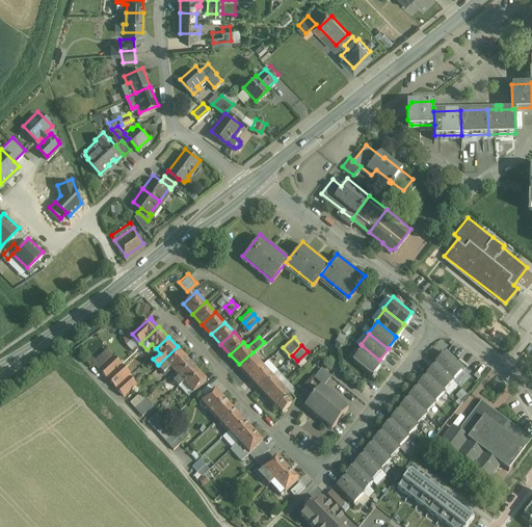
[(379,360),(362,345),(352,357),(372,372),(381,361),(379,360)]
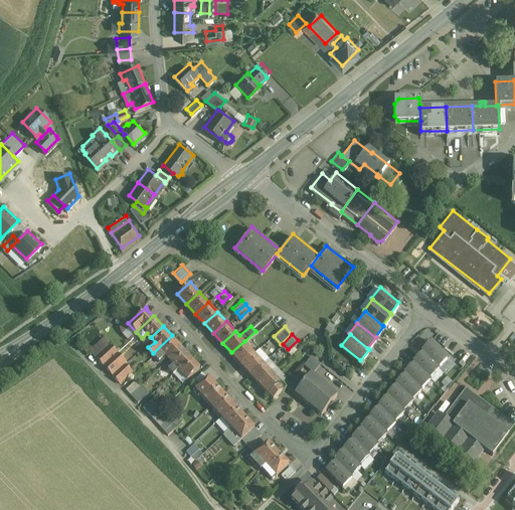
[(172,335),(153,353),(158,358),(164,352),(168,356),(181,345),(172,335)]
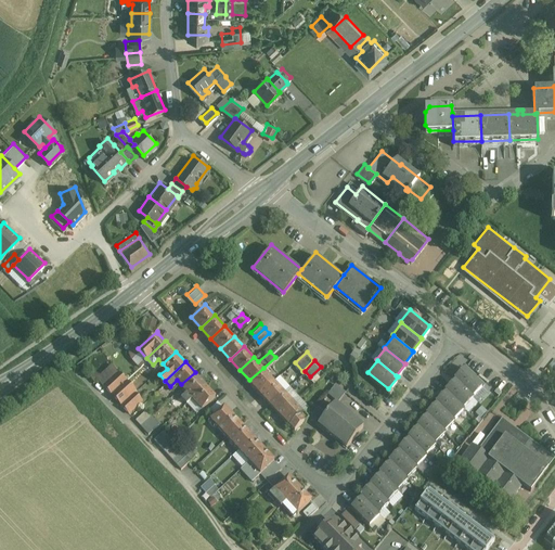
[(482,382),(464,363),(453,374),(454,375),(472,393),(482,382)]
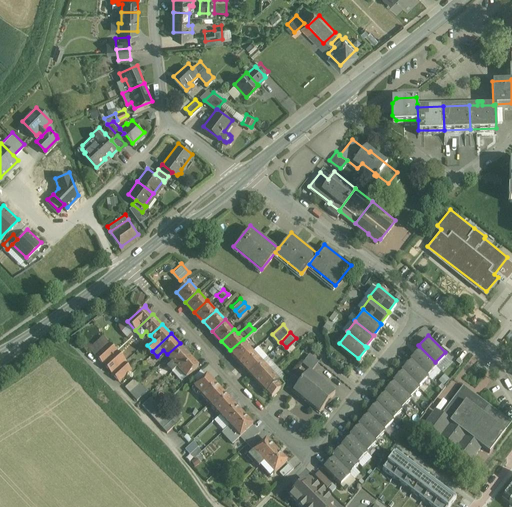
[(243,339),(230,350),(239,360),(252,348),(243,339)]
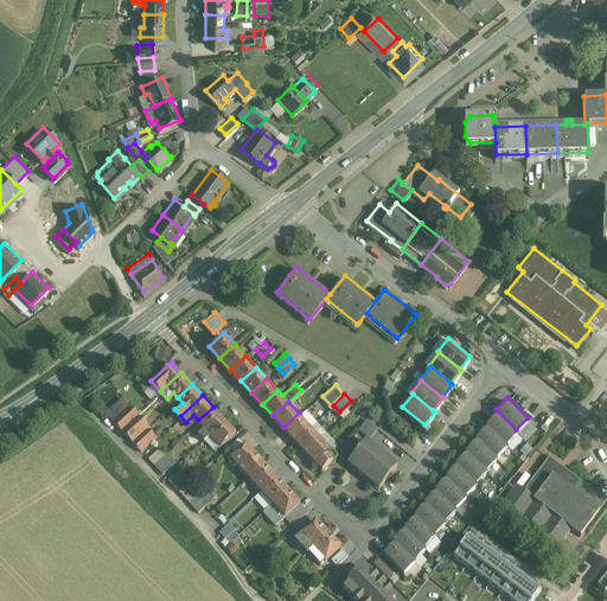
[(129,403),(114,417),(122,427),(138,413),(129,403)]
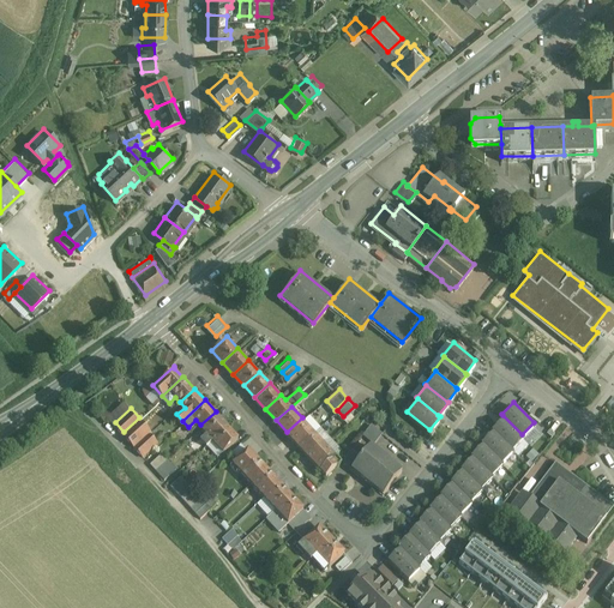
[(216,411),(200,425),(206,432),(202,437),(206,441),(212,437),(211,437),(227,423),(216,411)]
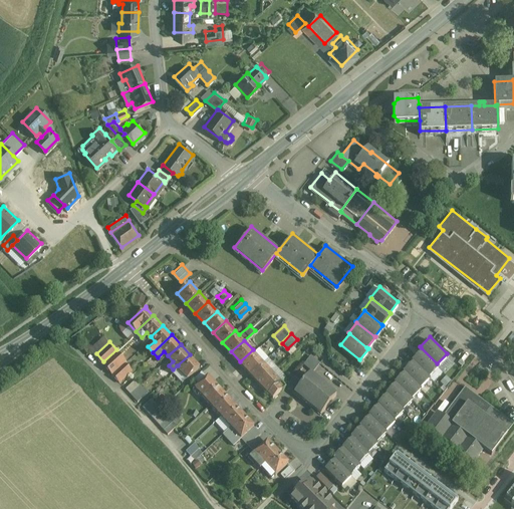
[(437,363),(421,347),(412,357),(413,358),(429,374),(438,364),(437,363)]
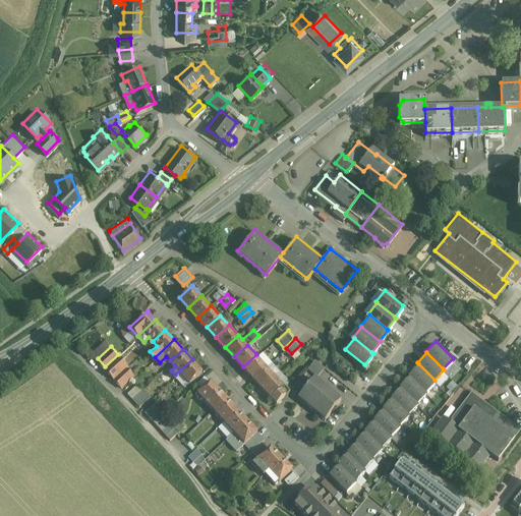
[(118,362),(115,359),(115,358),(115,357),(118,354),(105,366),(114,377),(126,365),(127,364),(122,358),(118,362)]
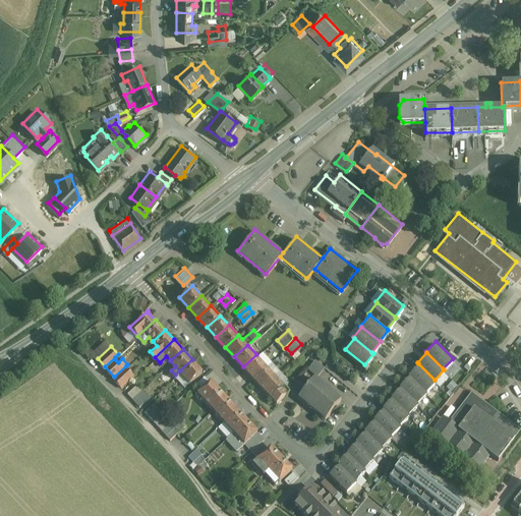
[(256,354),(243,366),(252,377),(266,364),(256,354)]
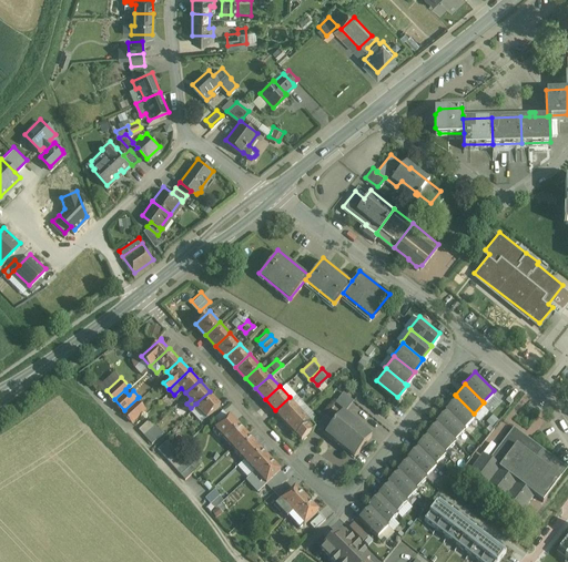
[(354,397),(343,388),(335,399),(345,407),(354,397)]
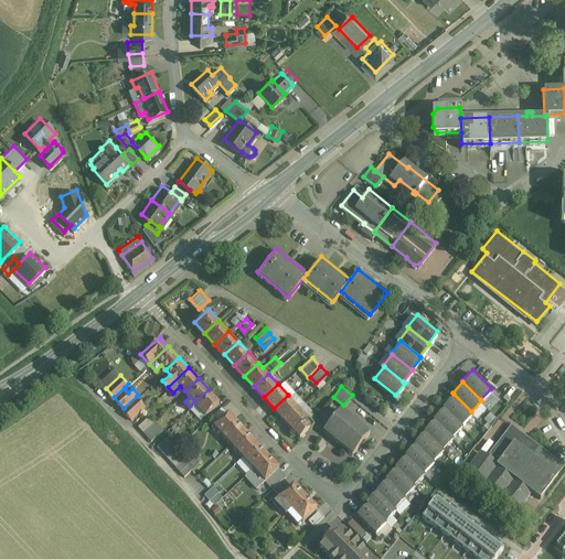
[(209,389),(194,401),(195,401),(205,412),(219,400),(209,389)]
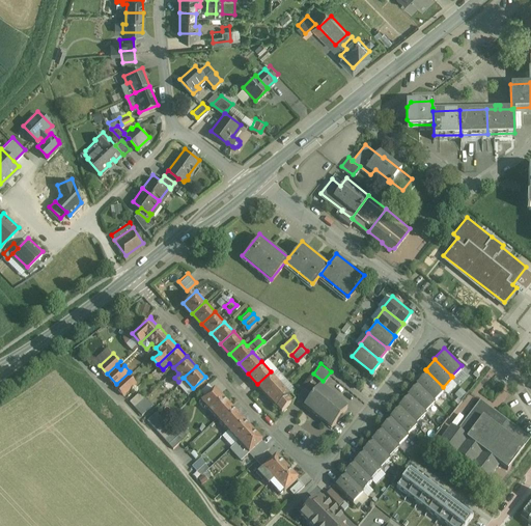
[(443,387),(426,370),(416,381),(417,382),(434,398),(444,388),(443,387)]
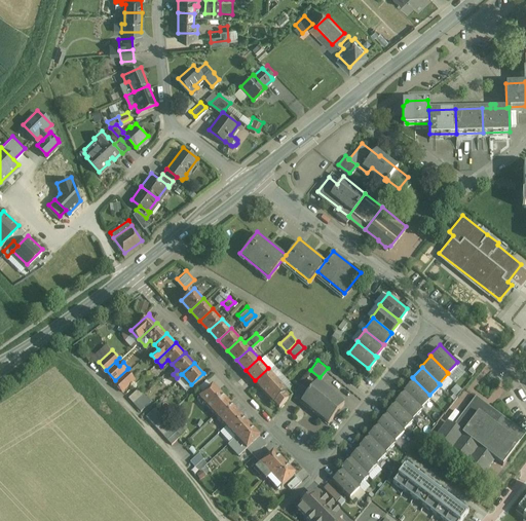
[(268,368),(255,380),(264,389),(277,378),(268,368)]
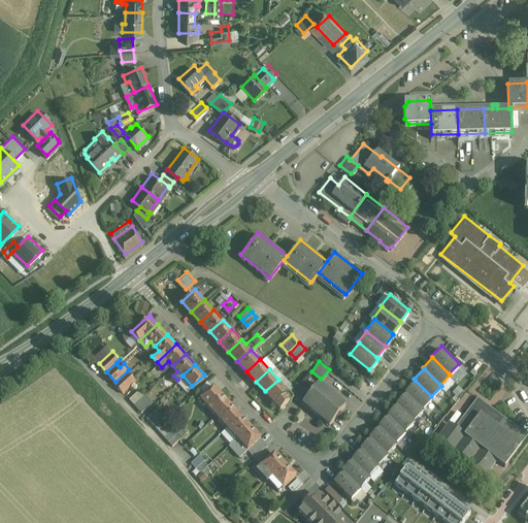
[(128,370),(116,382),(123,389),(134,378),(128,370)]
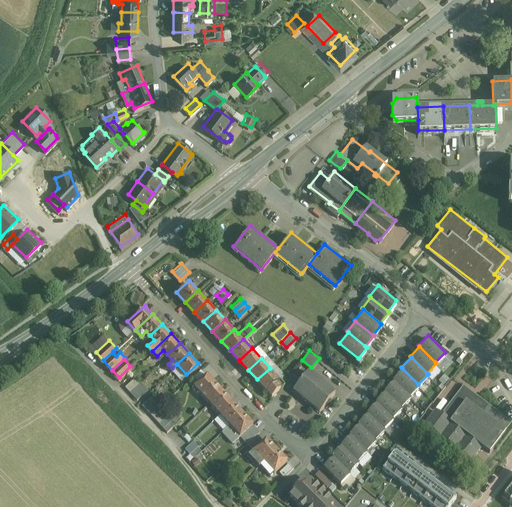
[(201,366),(193,373),(196,377),(204,370),(201,366)]
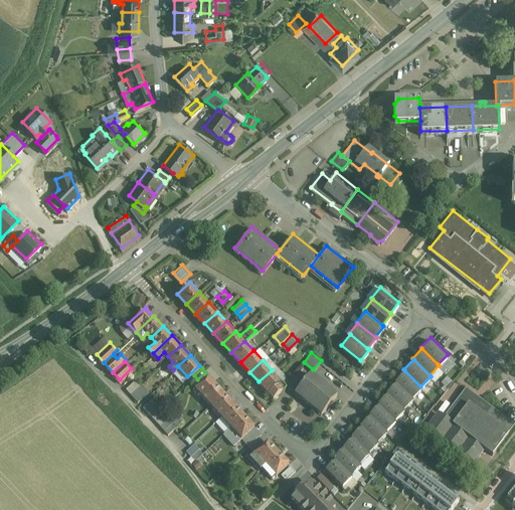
[(281,379),(272,370),(259,381),(269,391),(274,397),(282,388),(282,387),(286,383),(282,378),(281,379)]
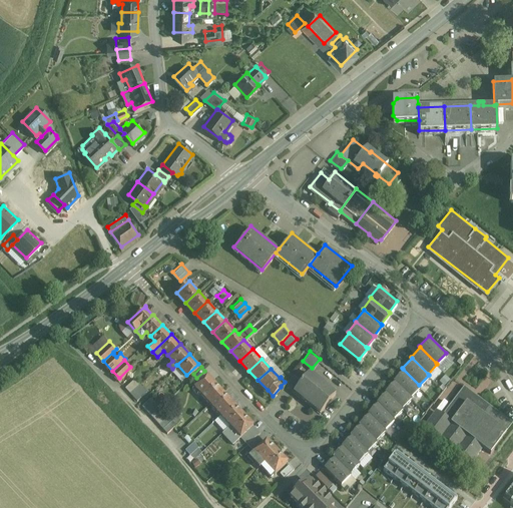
[(419,385),(403,369),(393,379),(394,380),(410,396),(420,386),(419,385)]
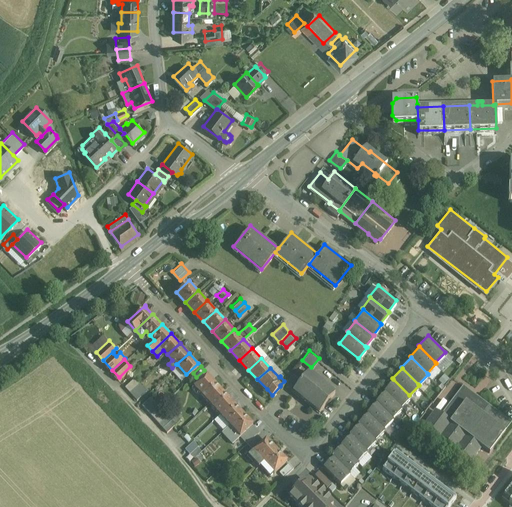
[(308,369),(293,387),(320,408),(334,390),(308,369)]
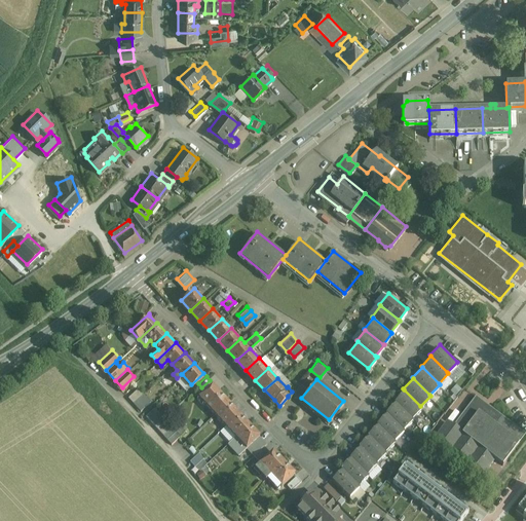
[(212,382),(197,396),(202,402),(204,400),(215,411),(228,399),(218,387),(217,388),(212,382)]
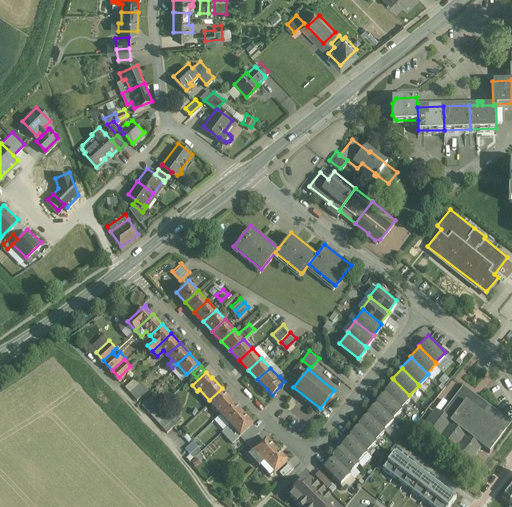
[(134,375),(125,384),(130,389),(139,380),(134,375)]
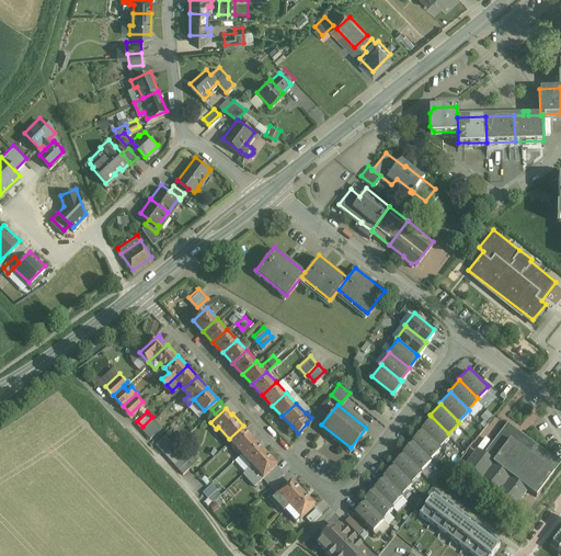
[(448,433),(431,416),(421,427),(422,428),(439,445),(450,434),(448,433)]
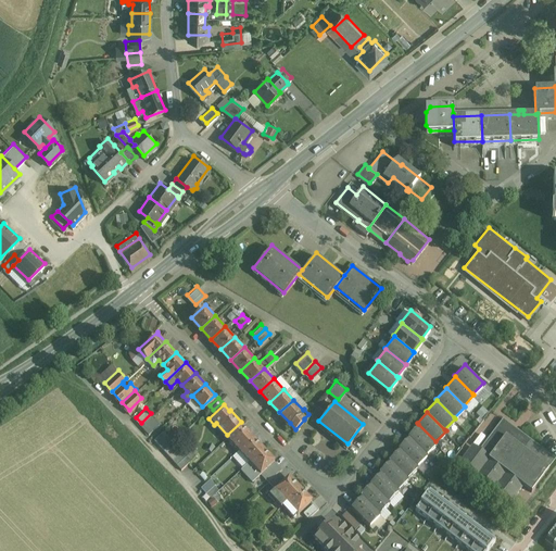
[(151,413),(141,423),(149,431),(159,422),(151,413)]
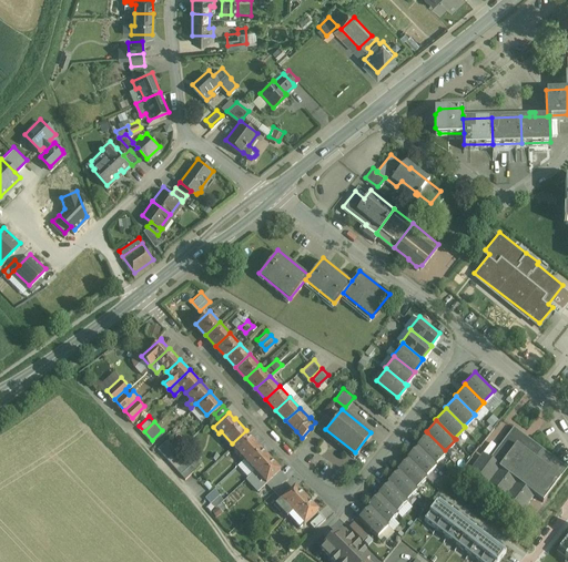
[(567,465),(514,423),(489,456),(488,457),(535,491),(543,498),(560,474),(559,474),(567,465)]
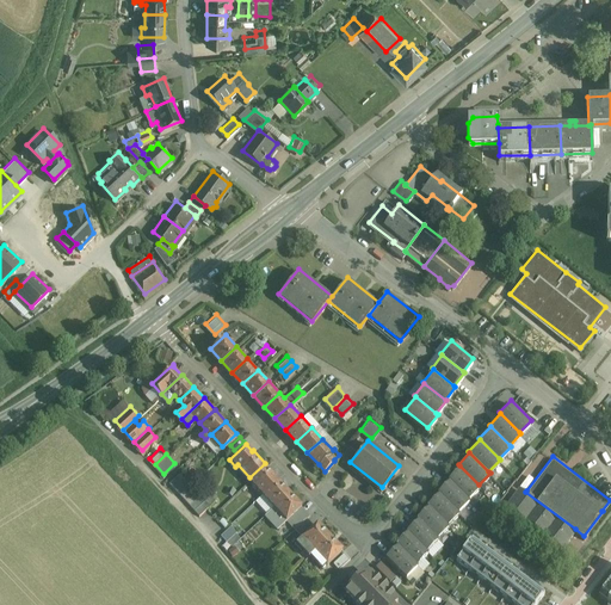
[(265,463),(250,477),(261,491),(277,476),(265,463)]
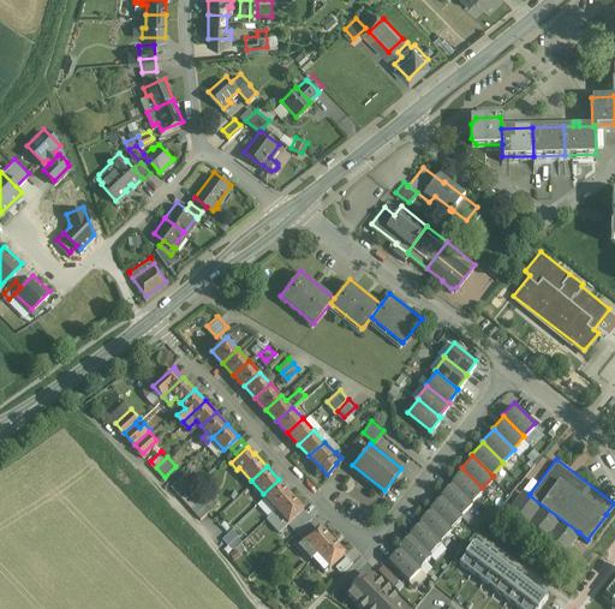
[(482,488),(463,469),(451,479),(452,481),(471,500),(483,489),(482,488)]
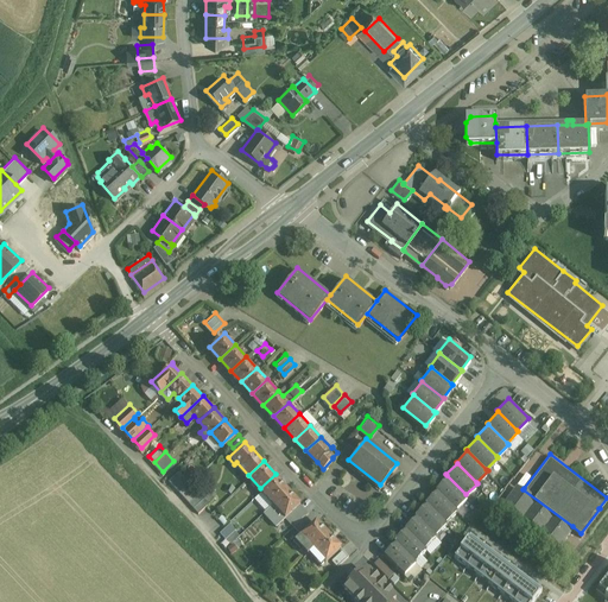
[(178,468),(169,477),(173,482),(183,473),(178,468)]
